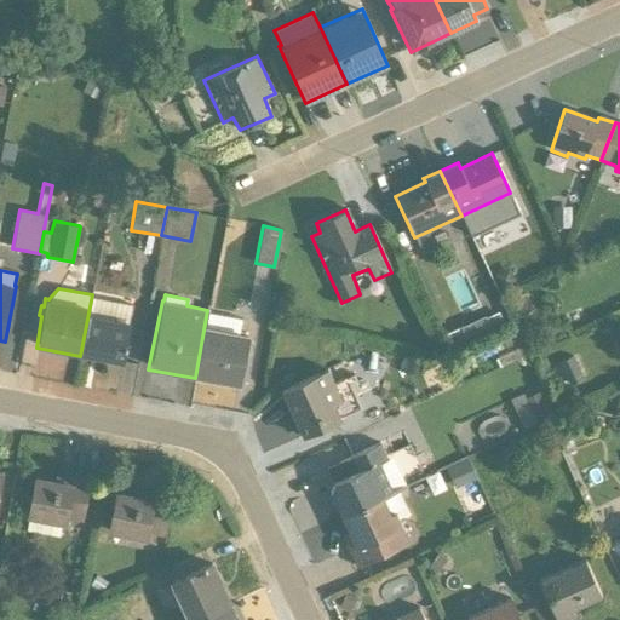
[(131,305),(92,297),(80,356),(122,363),(130,322),(127,322),(131,305)]
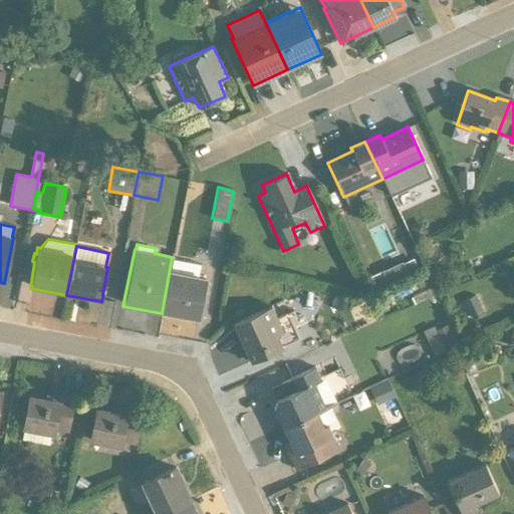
[(199,266),(172,259),(162,313),(198,319),(206,277),(197,275),(199,266)]
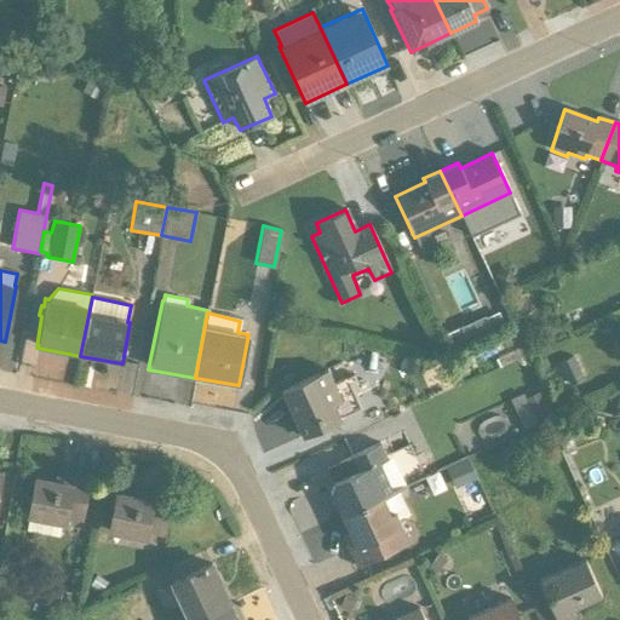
[(567,383),(584,375),(575,355),(557,363),(567,383)]
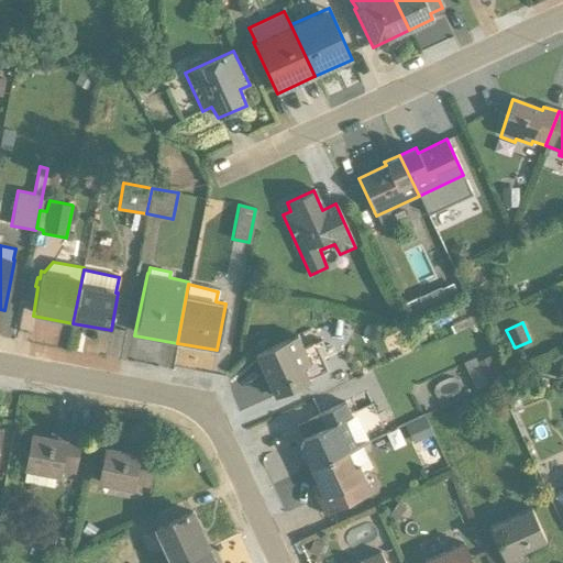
[(254,355),(273,397),(308,382),(302,366),(309,363),(296,335),(254,355)]
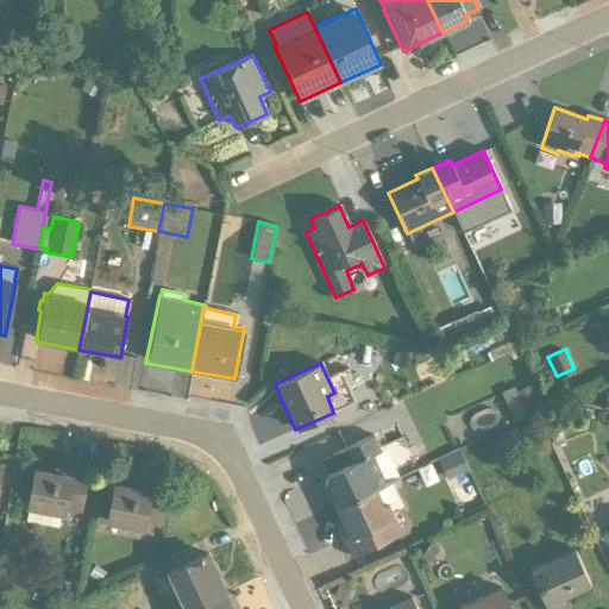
[(514,387),(500,394),(514,422),(544,408),(532,384),(516,393),(514,387)]
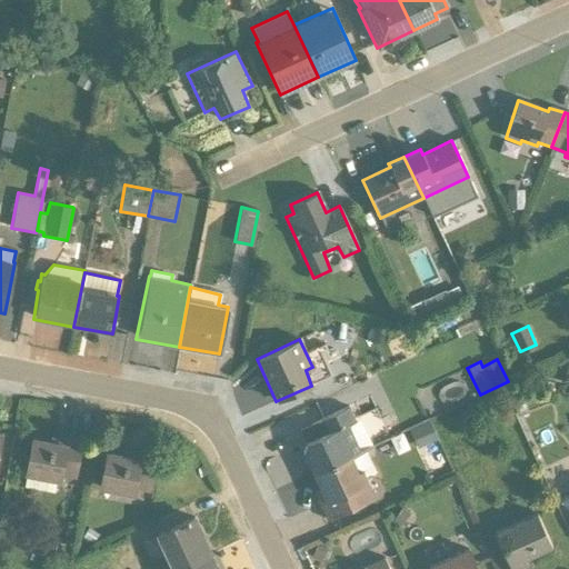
[(301,451),(311,472),(371,446),(359,419),(355,421),(348,406),(322,419),(299,429),(305,442),(301,451)]
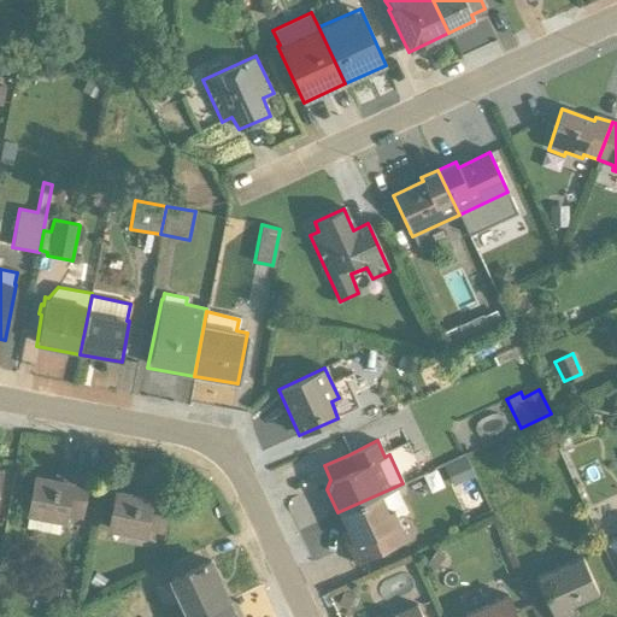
[(463,459),(444,469),(452,487),(470,477),(463,459)]
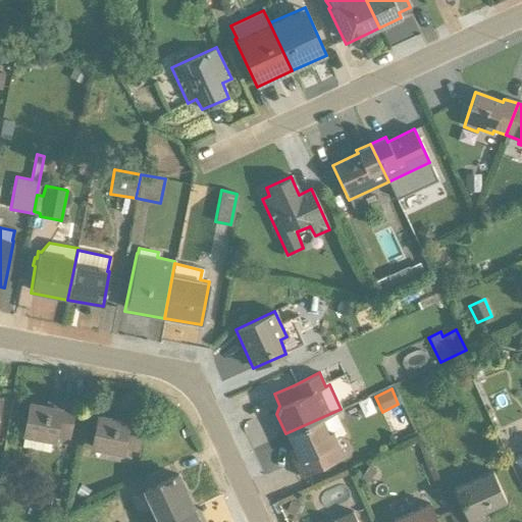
[(23,436),(21,447),(49,452),(51,441),(55,442),(56,436),(68,438),(74,405),(56,402),(55,406),(28,401),(21,435),(23,436)]
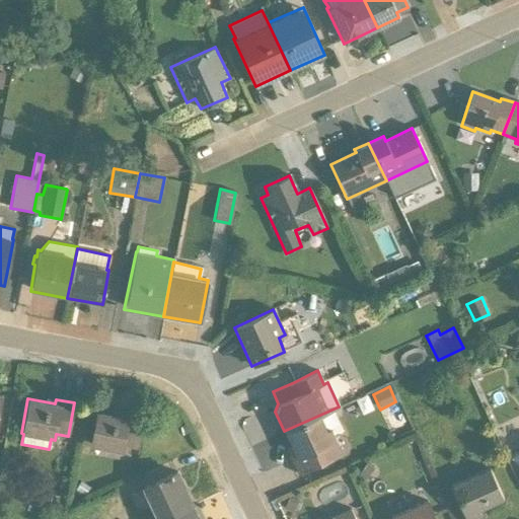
[(424,400),(405,409),(415,428),(432,421),(424,400)]
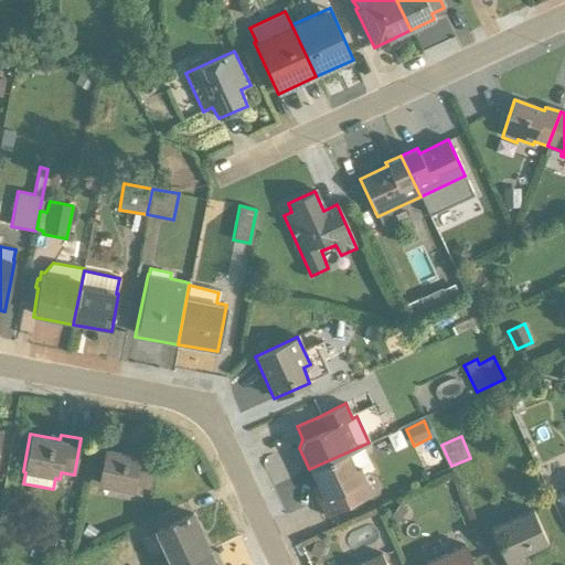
[(148,489),(155,452),(123,446),(121,447),(121,450),(104,447),(96,486),(132,493),(134,492),(135,487),(148,489)]
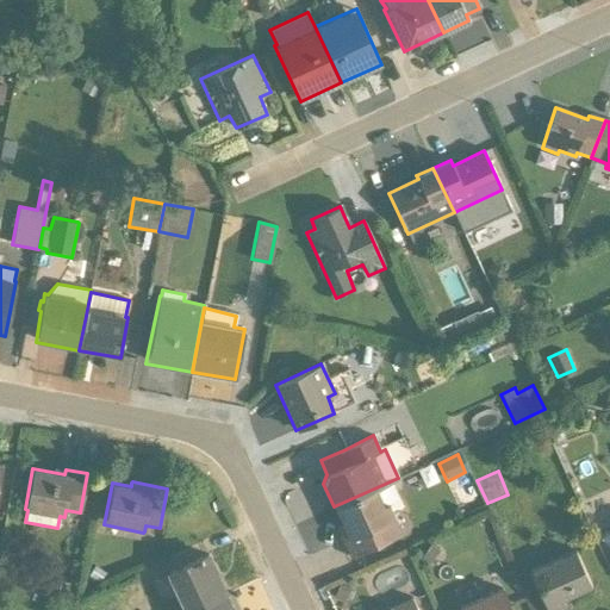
[(391,511),(402,506),(391,481),(334,506),(342,524),(335,528),(349,558),(402,533),(393,517),(393,518),(387,518),(386,517),(393,516),(391,511)]
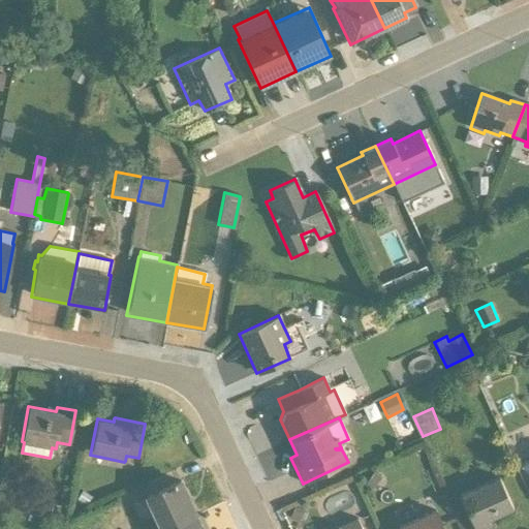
[(512,508),(499,476),(458,495),(473,528),(481,528),(491,525),(488,519),(512,508)]
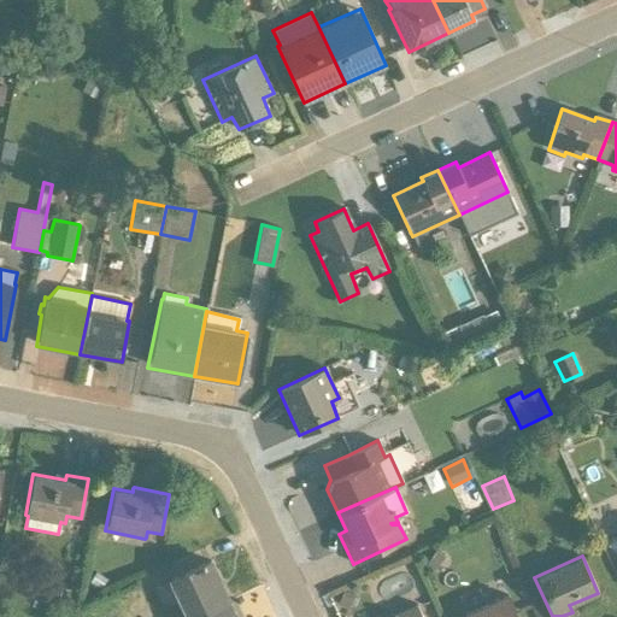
[(191,616),(229,600),(210,558),(166,579),(184,616),(191,616)]
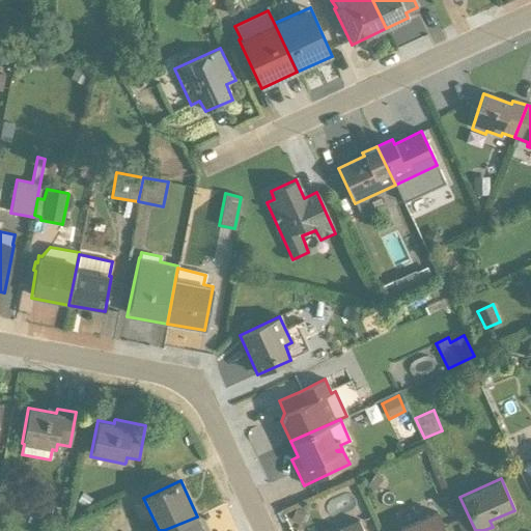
[(82,493),(77,502),(87,509),(93,500),(82,493)]
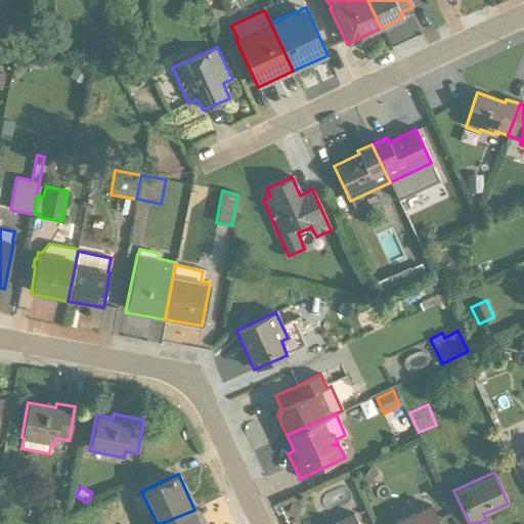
[(440,523),(431,504),(392,521),(393,523),(440,523)]
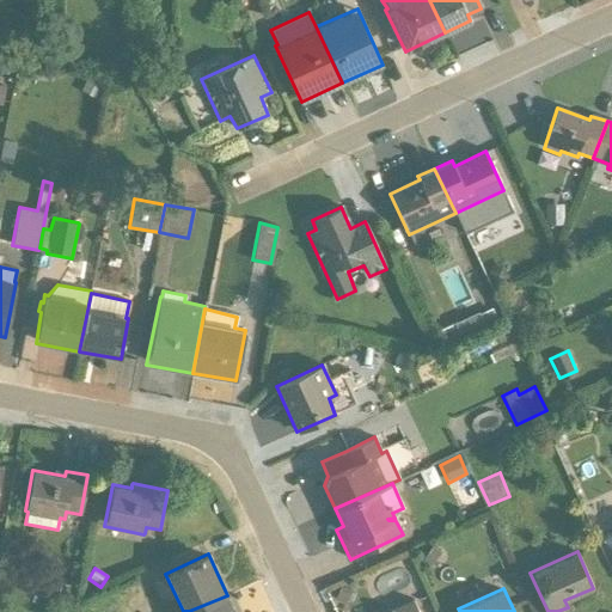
[(234,611),(227,595),(189,611),(234,611)]
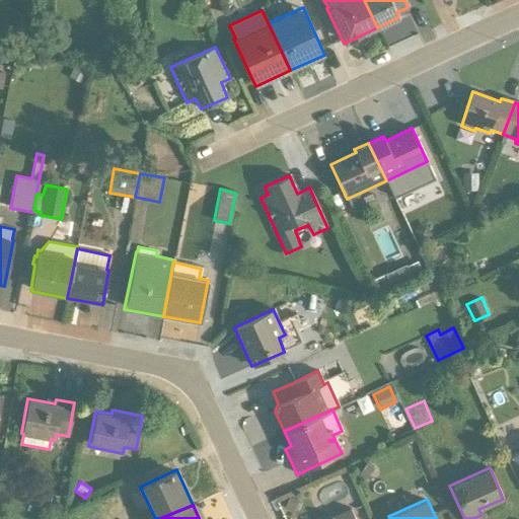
[(354,518),(350,509),(326,518),(354,518)]
